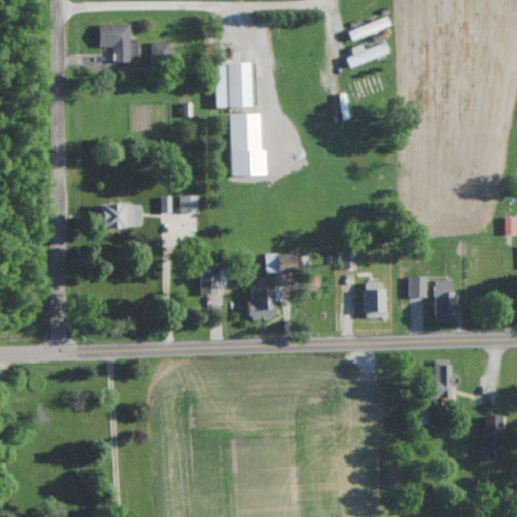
[(350,39),(379,29),(376,21),(347,32),(350,39)]
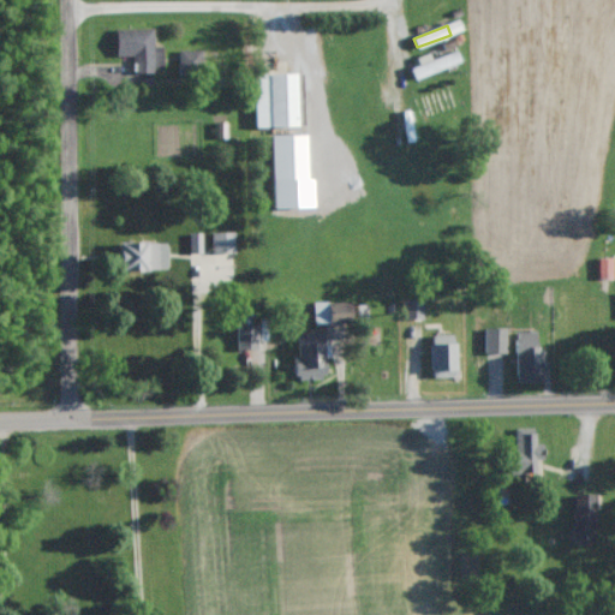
[(154,29),(115,29),(115,55),(132,55),(132,72),(163,72),(163,46),(154,46),(154,29)]
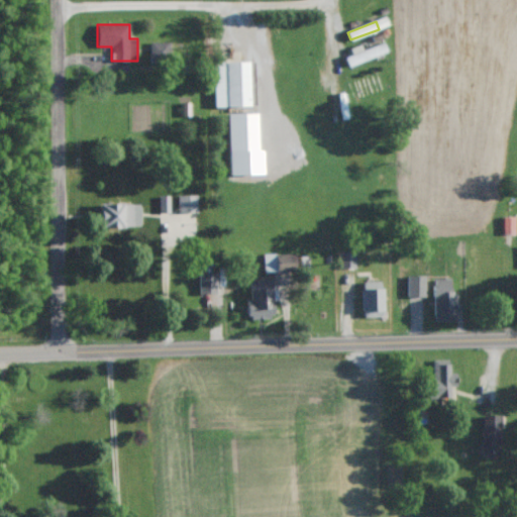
[(170,41),(150,42),(151,58),(170,57),(170,41)]
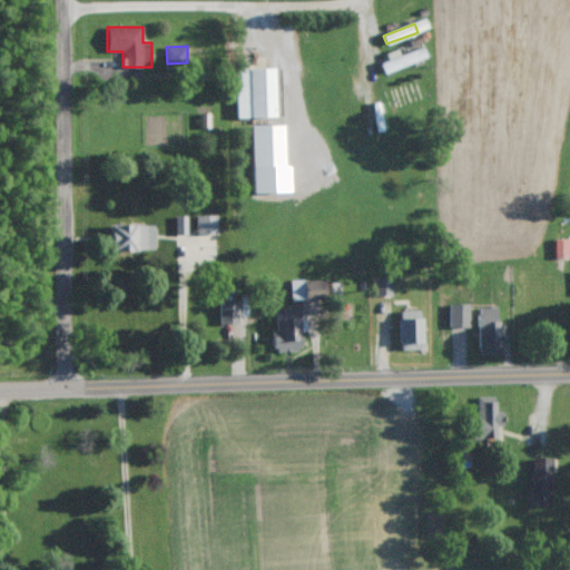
[(384,72),(425,57),(422,47),(381,62),(384,72)]
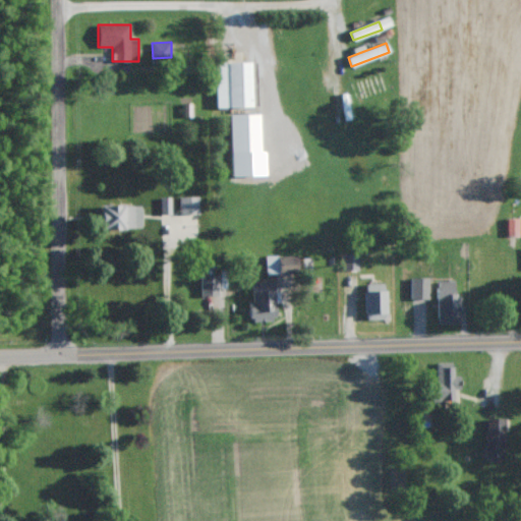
[(216,108),(251,107),(250,61),(215,63),(216,108)]
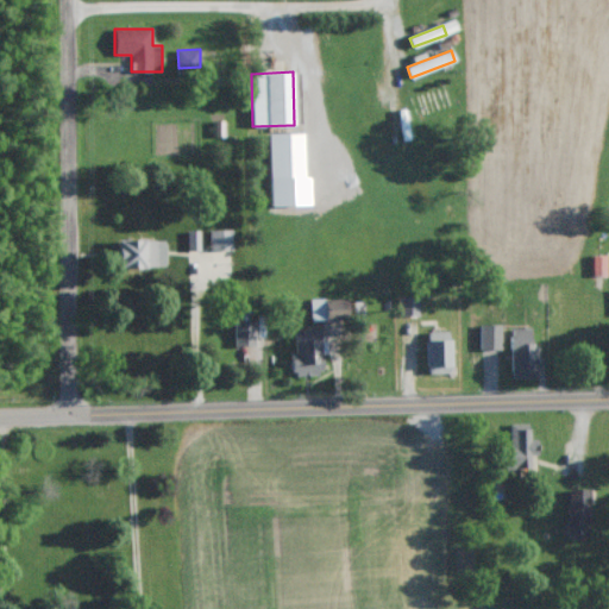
[(302,132),(268,133),(269,206),(311,205),(309,177),(303,177),(302,132)]
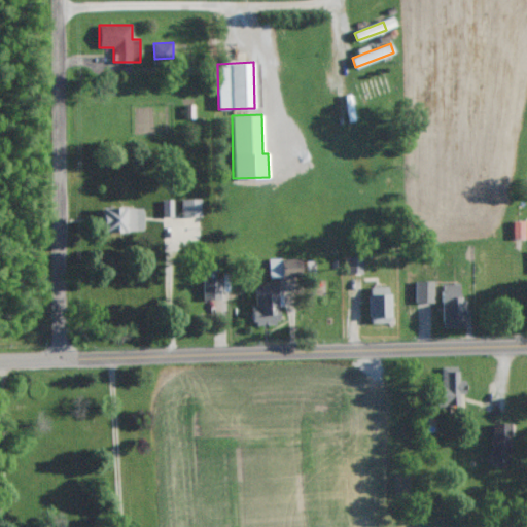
[(201,199),(181,200),(181,217),(201,216),(201,199)]
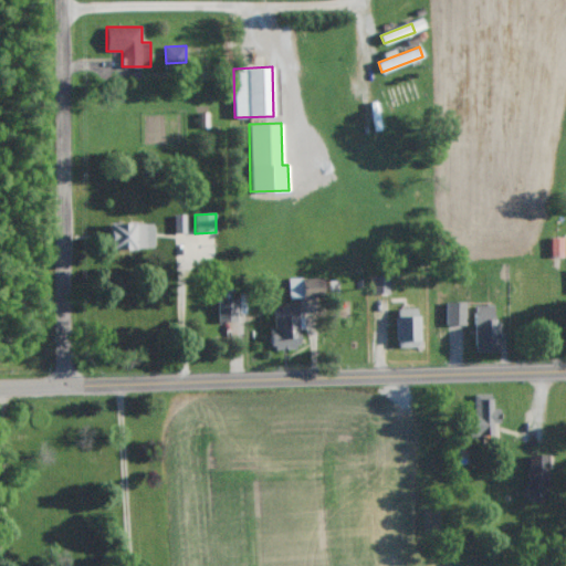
[(175,215),(175,233),(186,233),(185,215),(175,215)]
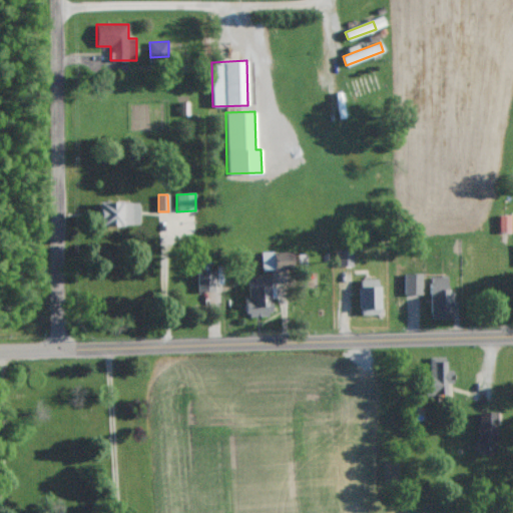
[(139,225),(139,201),(98,202),(98,225),(139,225)]
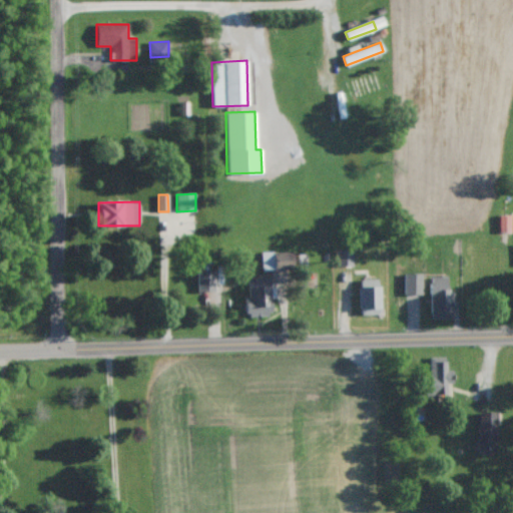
[(511,214),(499,215),(500,232),(512,231),(511,214)]
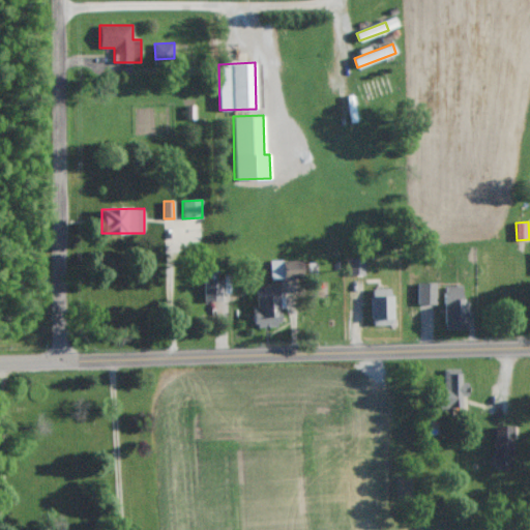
[(303,277),(302,259),(270,260),(271,280),(303,277)]
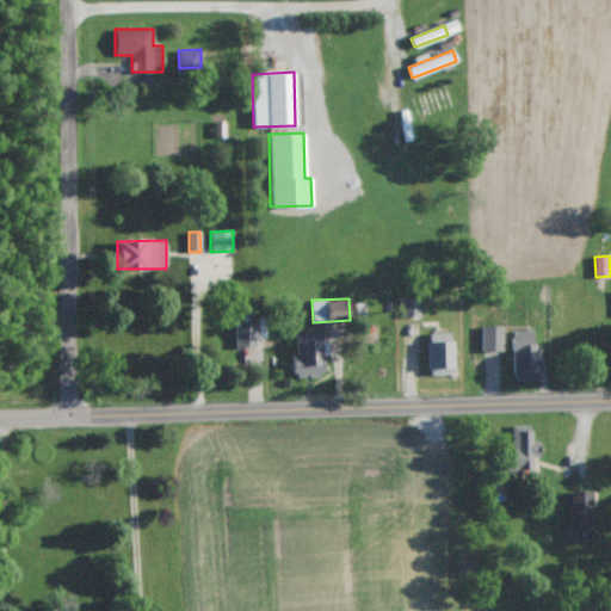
[(255,322),(235,322),(236,347),(257,347),(255,322)]
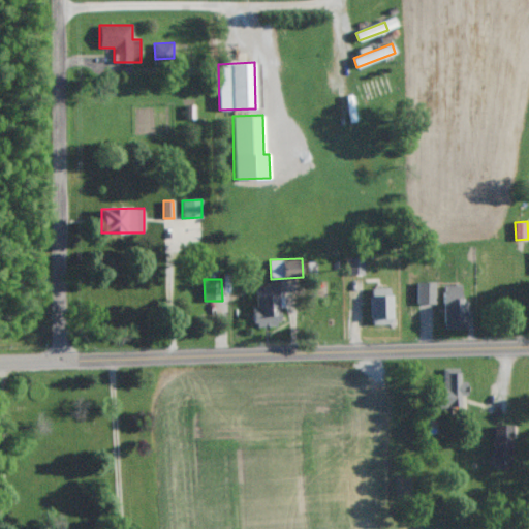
[(417,304),(436,303),(435,281),(416,282),(417,304)]
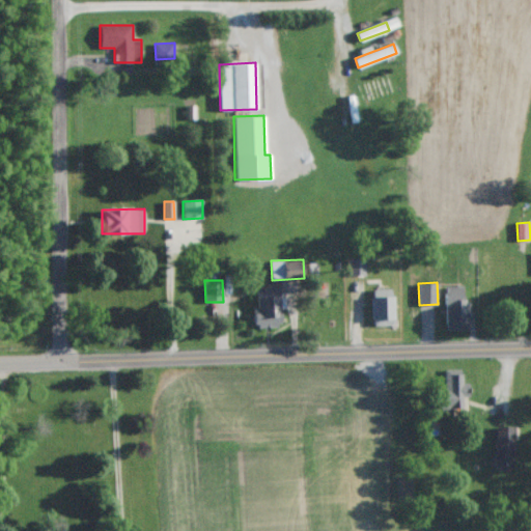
[(444,285),(446,330),(470,329),(469,301),(466,301),(465,285),(444,285)]
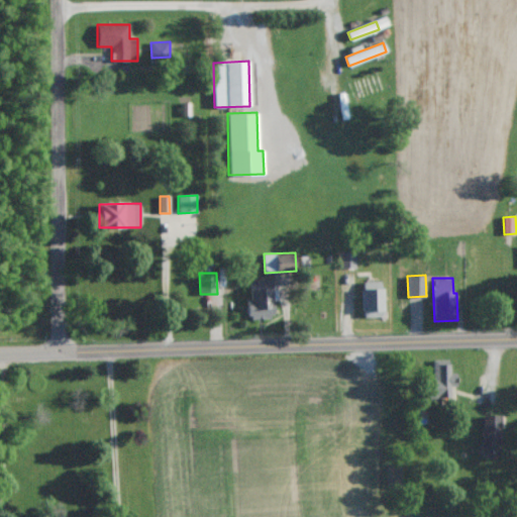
[(250,301),(247,301),(248,318),(276,317),(275,280),(250,281),(250,301)]
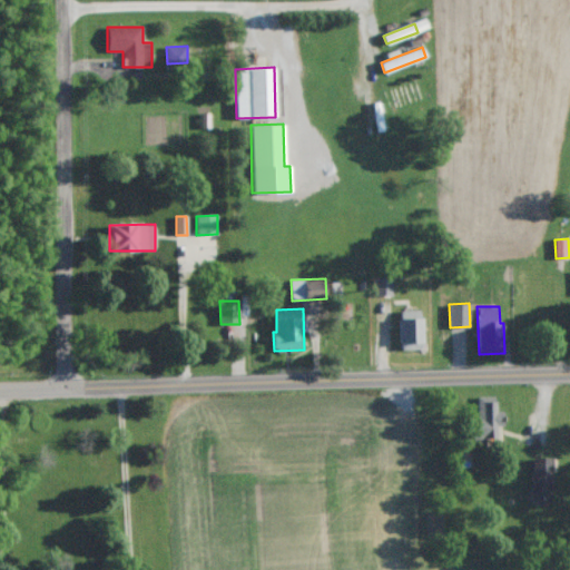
[(422,310),(399,311),(400,350),(423,349),(422,310)]
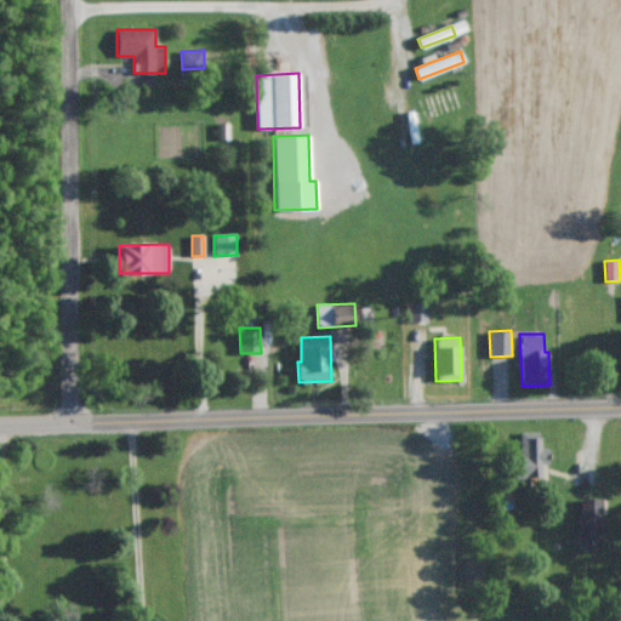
[(520,432),(520,454),(516,454),(514,478),(541,478),(541,466),(548,466),(550,448),(540,448),(540,432),(520,432)]
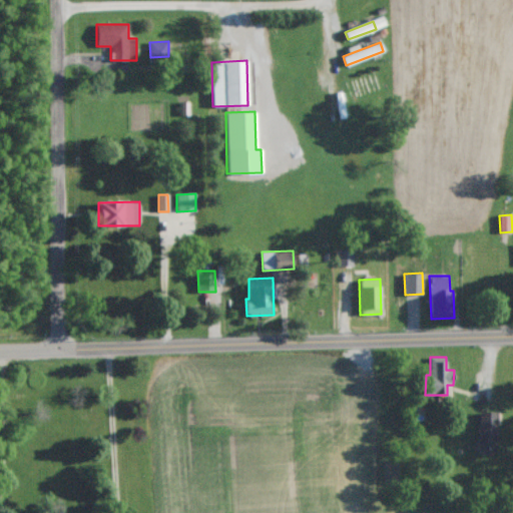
[(496,452),(498,412),(479,412),(478,452),(496,452)]
